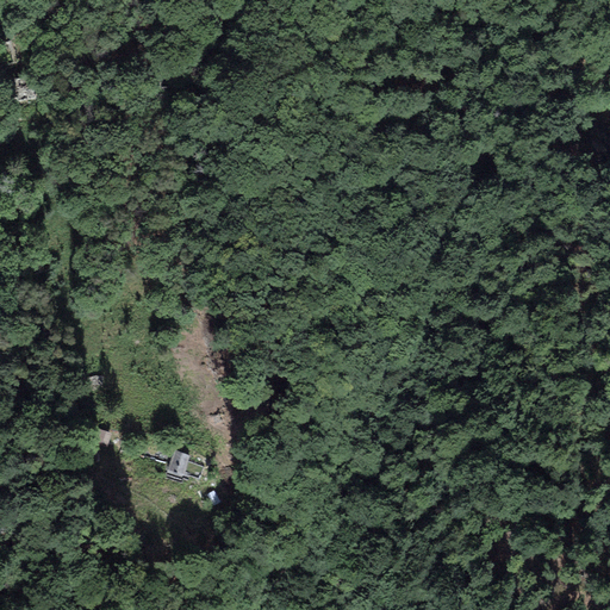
[(31,35),(20,37),(24,61),(35,60),(31,35)]
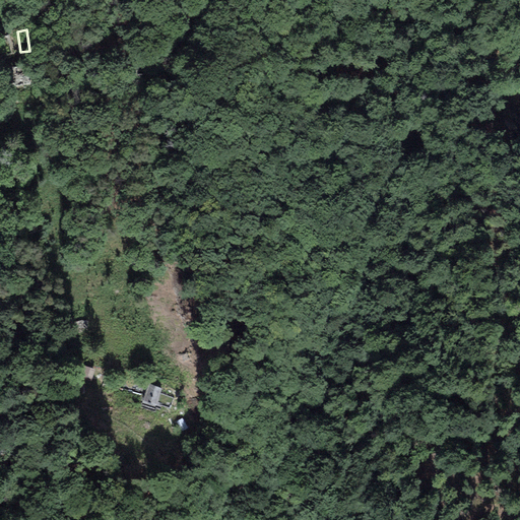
[(11,65),(14,88),(29,86),(26,63),(11,65)]
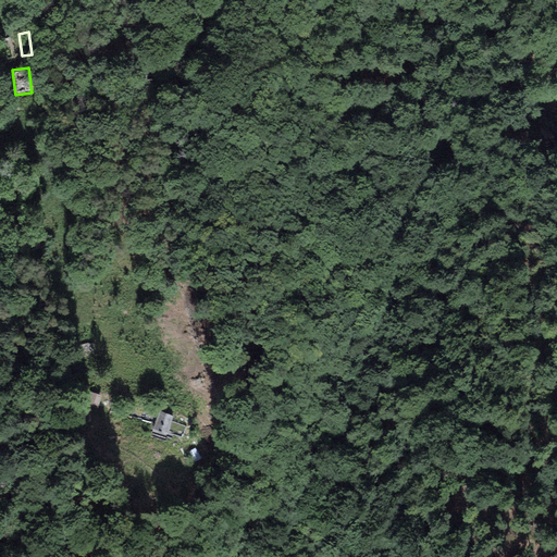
[(94,343),(78,346),(82,358),(96,355),(94,343)]
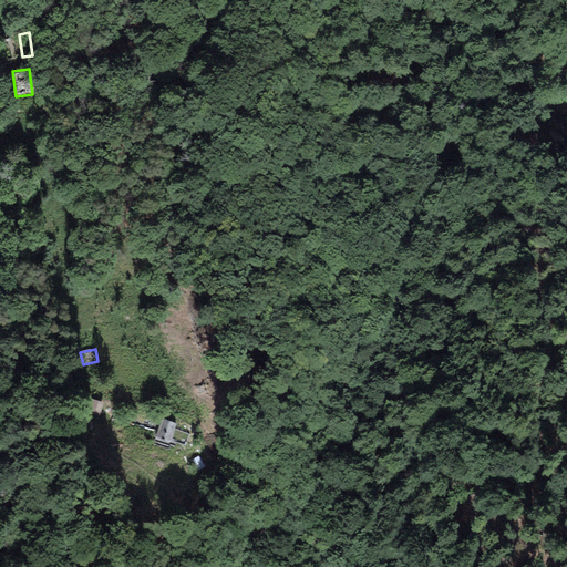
[(104,402),(92,399),(89,412),(100,415),(104,402)]
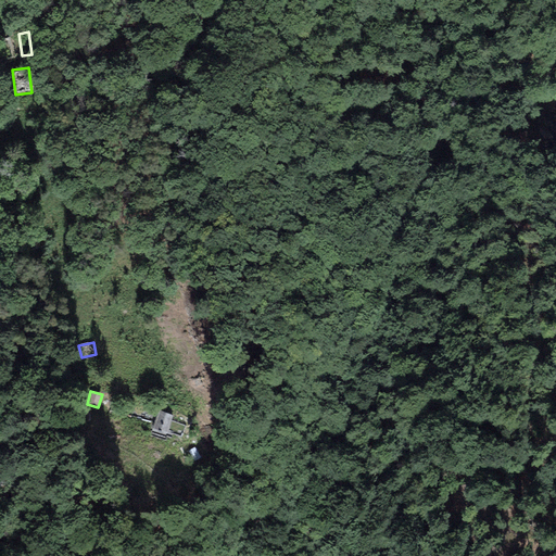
[(159,411),(153,430),(168,433),(174,415),(159,411)]
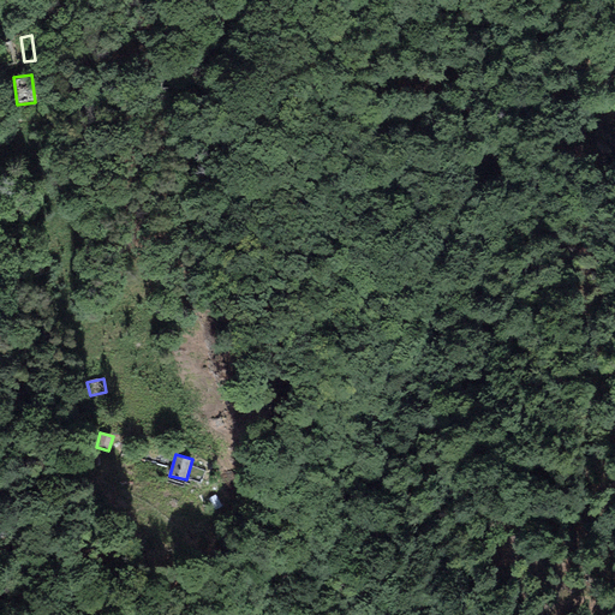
[(207,500),(221,517),(228,511),(215,494),(207,500)]
